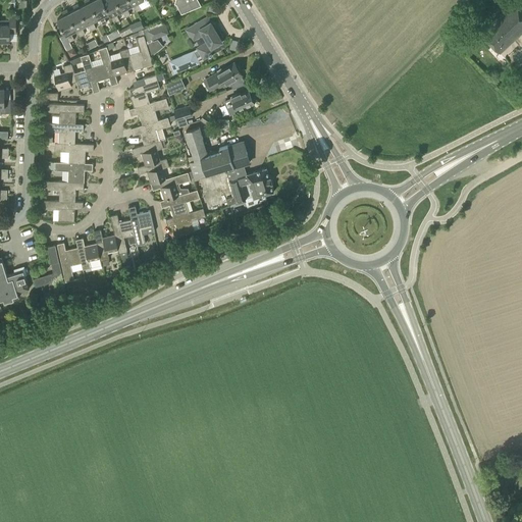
[(91,1),(90,0),(85,0),(86,4),(80,7),(81,9),(88,23),(91,31),(96,28),(92,21),(99,17),(92,4),(91,1)]
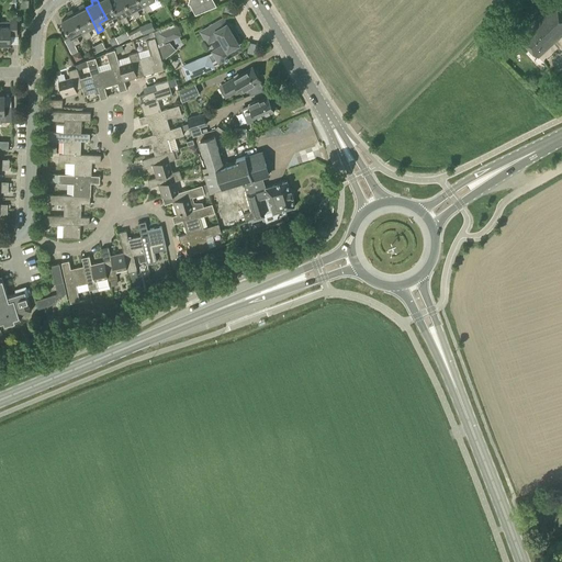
[(111,0),(100,0),(98,1),(99,4),(107,19),(110,26),(115,24),(111,17),(117,13),(119,13),(111,0)]
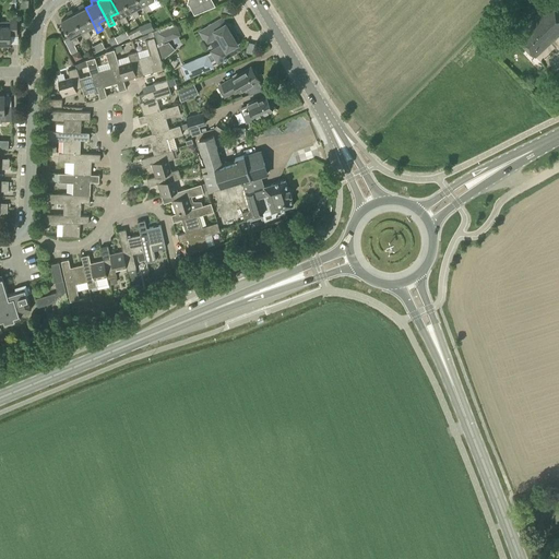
[(126,0),(110,0),(118,13),(117,13),(122,24),(128,22),(125,14),(131,10),(126,0)]
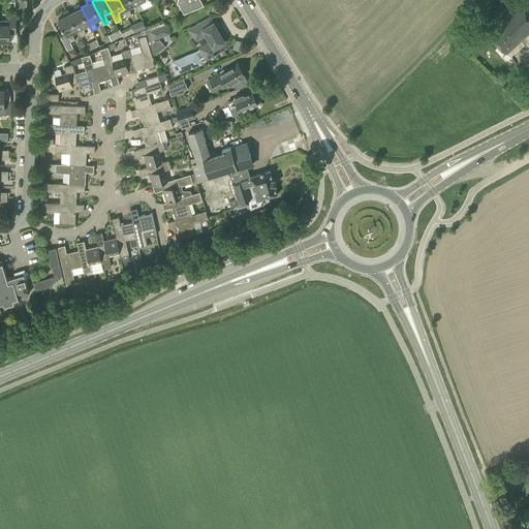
[(135,4),(132,0),(119,0),(124,9),(127,17),(132,14),(128,7),(134,4),(135,4)]
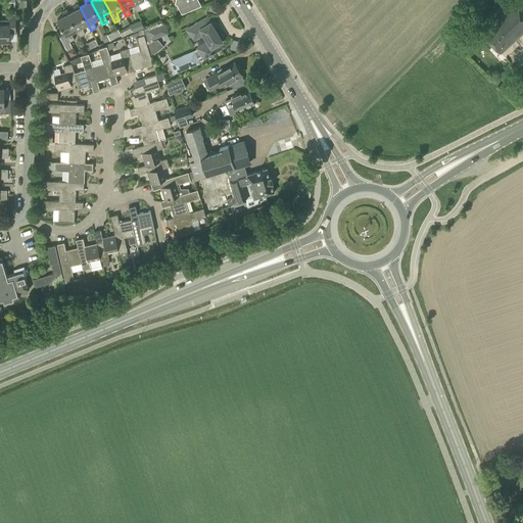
[(131,0),(134,4),(133,4),(137,11),(141,9),(138,2),(141,0),(131,0)]
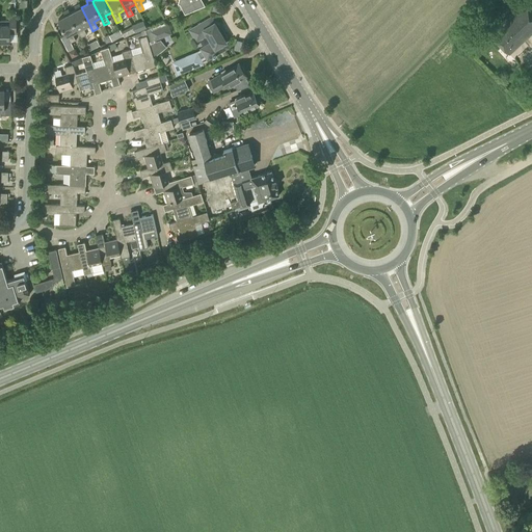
[(509,54),(531,32),(531,11),(523,2),(489,33),(509,54)]
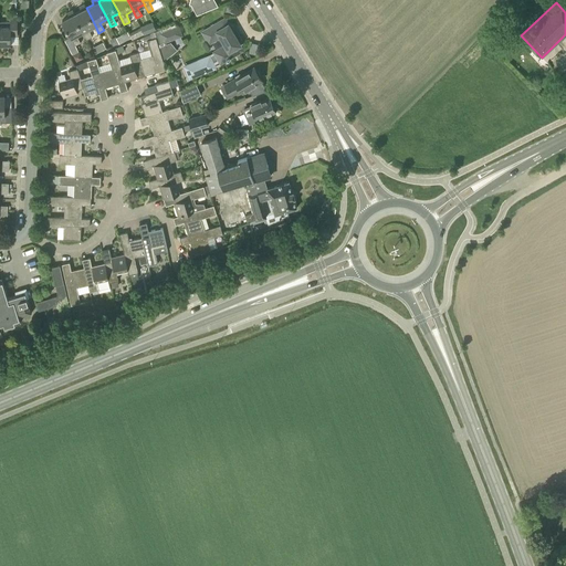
[(86,8),(85,3),(80,7),(82,10),(75,13),(74,13),(75,17),(83,31),(87,39),(92,37),(88,29),(95,25),(87,10),(86,8)]
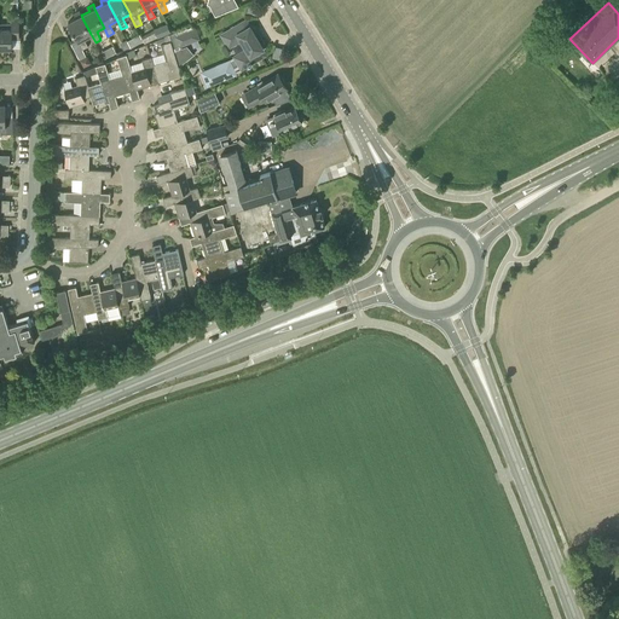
[(82,50),(88,46),(84,38),(91,34),(82,18),(81,15),(82,15),(80,11),(74,13),(76,18),(68,22),(77,41),(82,50)]
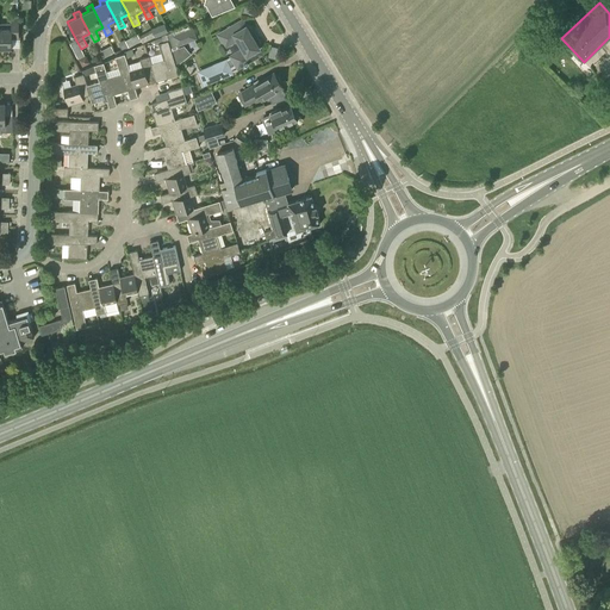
[(11,16),(11,23),(0,23),(0,47),(1,48),(2,50),(8,50),(11,48),(12,48),(12,38),(19,38),(19,17),(11,16)]
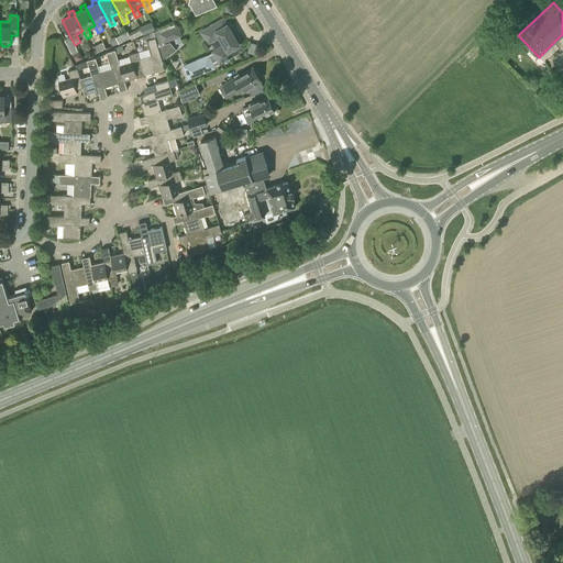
[(224,25),(221,20),(201,32),(208,43),(220,36),(224,44),(213,51),(213,52),(209,54),(181,65),(188,79),(216,68),(213,64),(219,61),(220,63),(239,51),(235,45),(239,43),(228,23),(224,25)]
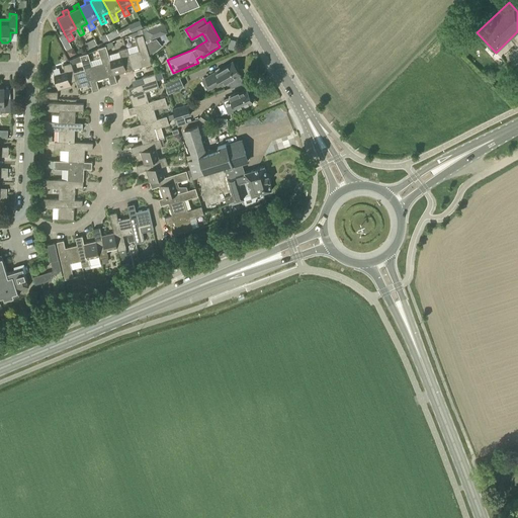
[(130,25),(133,31),(143,27),(140,19),(128,24),(130,25)]
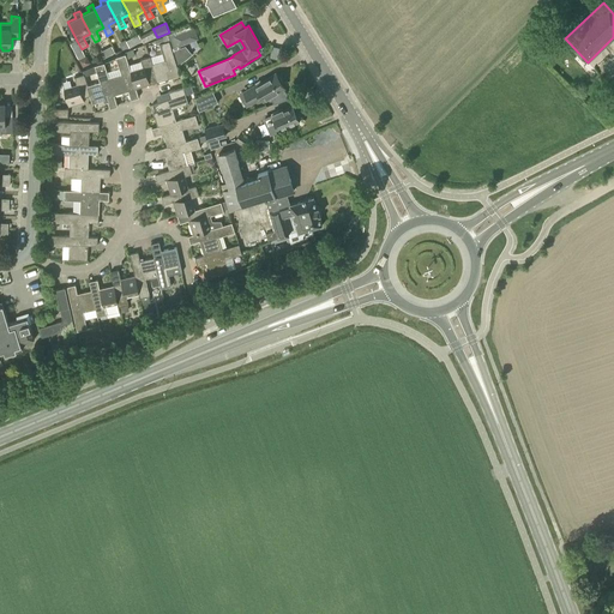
[(169,41),(178,67),(192,54),(185,46),(180,48),(180,47),(198,38),(194,28),(175,35),(174,32),(168,35),(169,40),(169,41)]
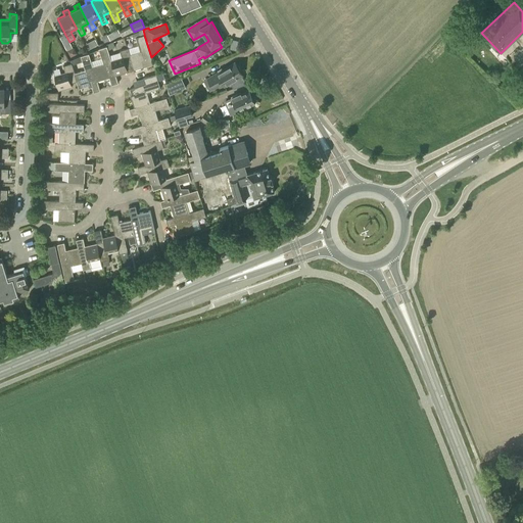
[(123,37),(134,32),(131,26),(119,31),(123,37)]
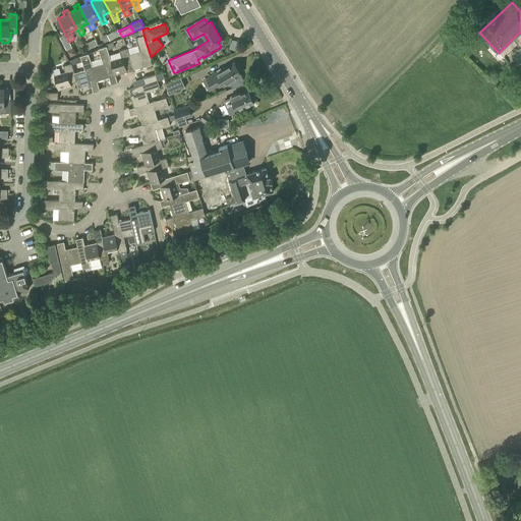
[(107,34),(101,36),(104,42),(110,40),(107,35),(107,34)]
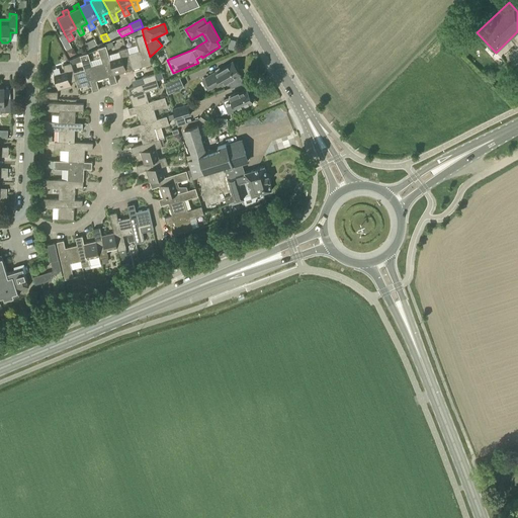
[(143,34),(135,36),(139,52),(128,55),(133,69),(151,63),(150,57),(143,34)]
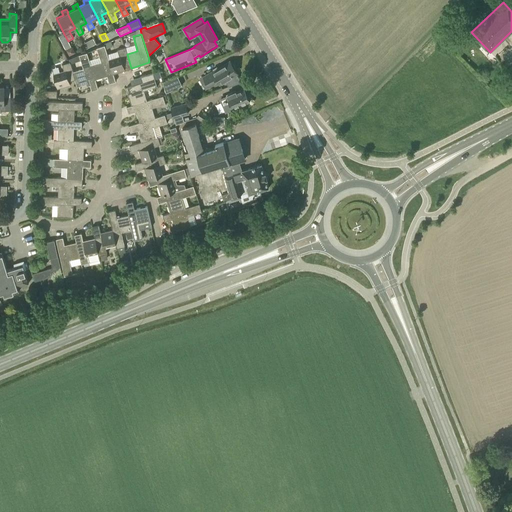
[(86,40),(88,46),(97,43),(95,37),(86,40)]
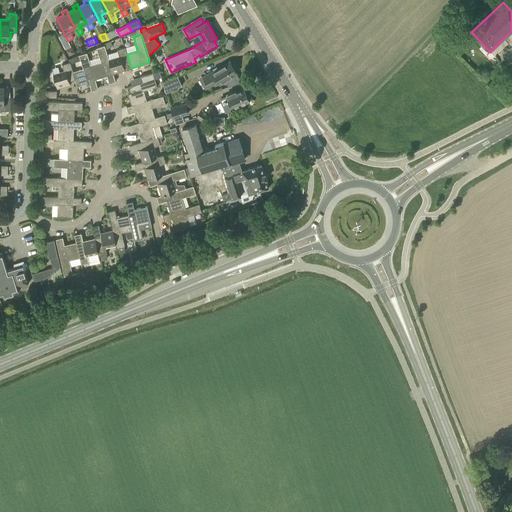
[(108,59),(109,59),(104,45),(97,47),(101,61),(91,64),(90,64),(95,79),(106,75),(108,83),(115,81),(113,73),(112,70),(111,70),(108,59)]
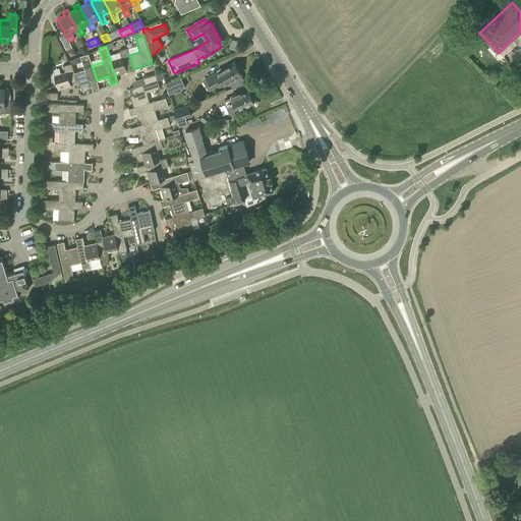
[(133,69),(129,55),(126,47),(118,50),(121,57),(111,60),(110,60),(113,71),(114,71),(115,74),(133,69)]
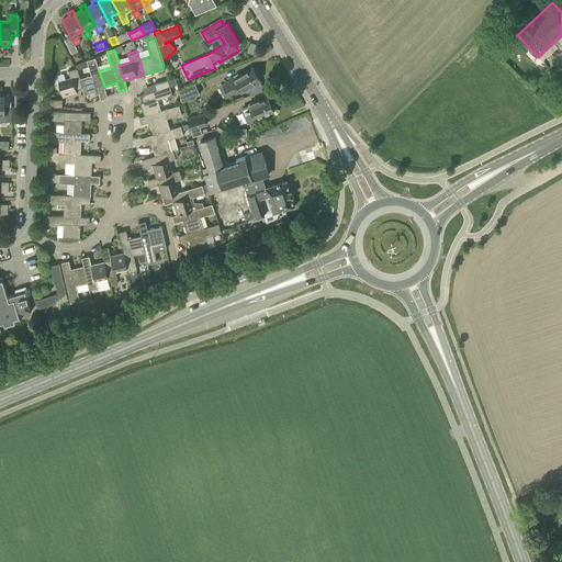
[(79,52),(72,55),(76,62),(82,58),(79,52)]
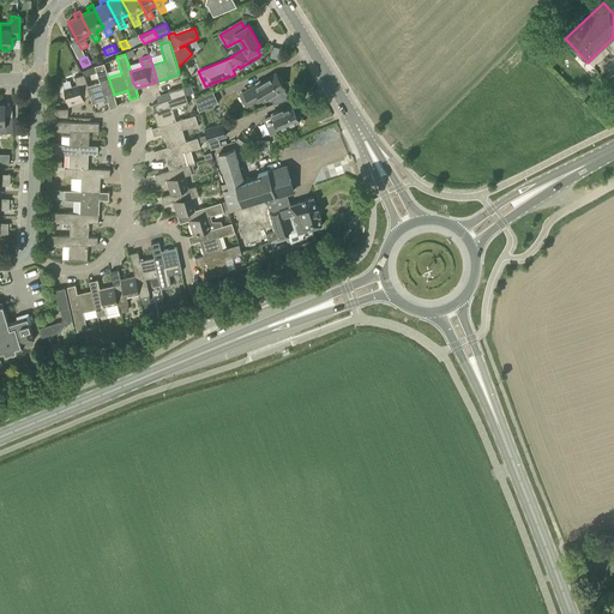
[(108,77),(109,77),(104,62),(95,65),(100,82),(86,85),(89,95),(92,103),(106,100),(109,108),(118,106),(114,95),(108,77)]
